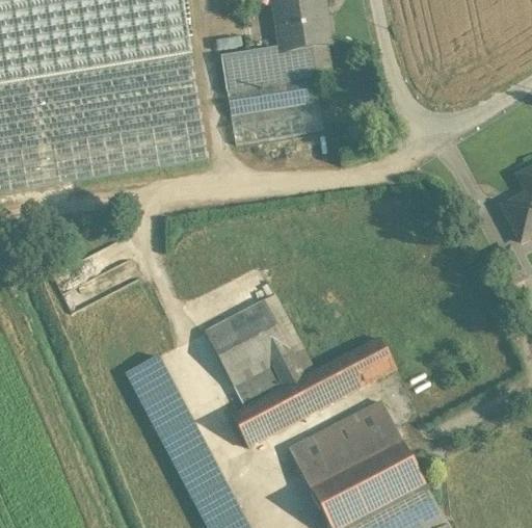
[(277,0),(283,31),(287,30),(290,47),(311,44),(311,46),(327,44),(325,30),(329,29),(325,2),(321,2),(321,0),(277,0)]
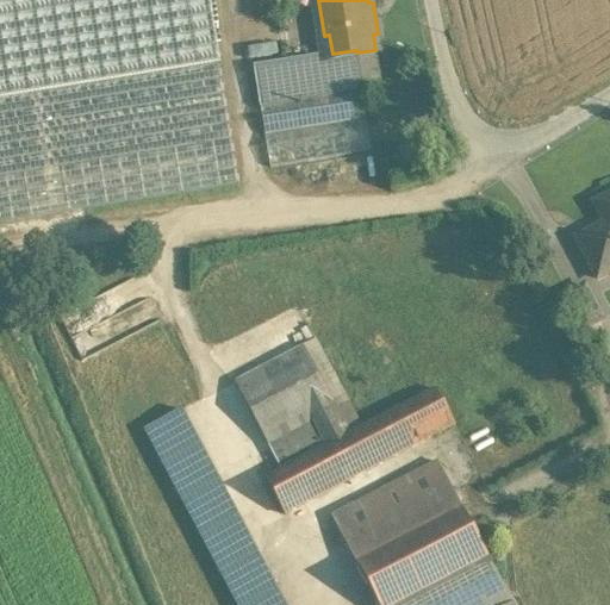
[(332,54),(279,62),(285,100),(362,88),(361,81),(356,52),(356,50),(332,54)]
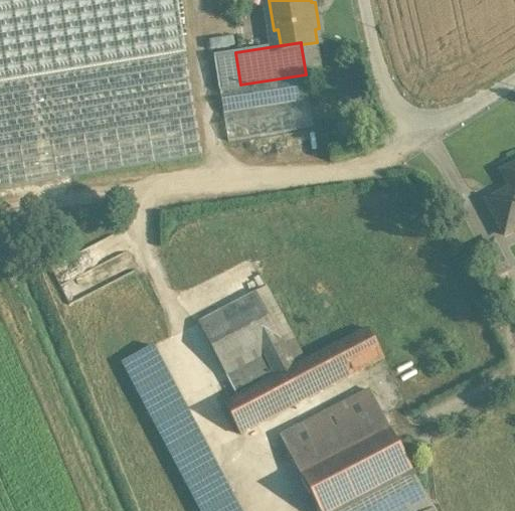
[(321,66),(317,42),(301,44),(305,68),(321,66)]
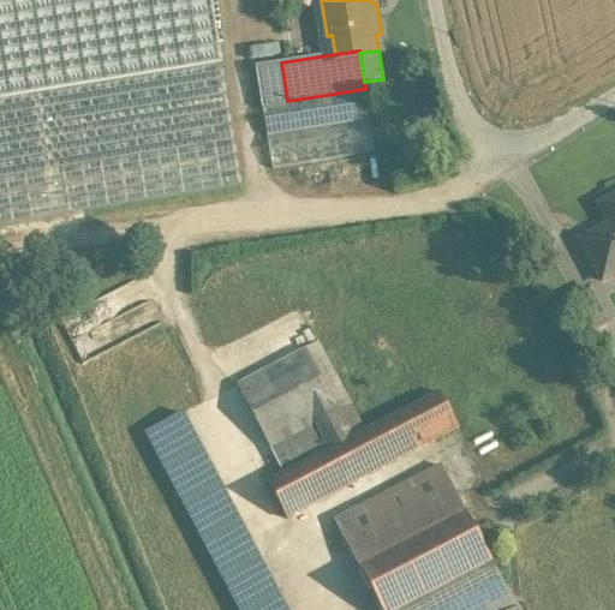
[(0,96),(0,220),(239,183),(219,61),(0,96)]
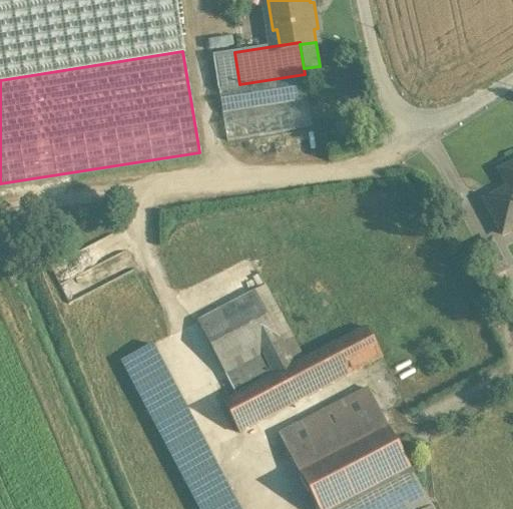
[(234,52),(214,55),(219,88),(239,84),(234,52)]
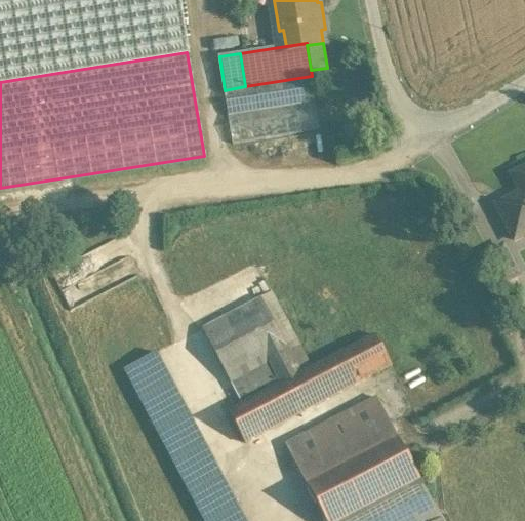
[(245,86),(225,90),(233,142),(320,128),(312,76),(245,86)]
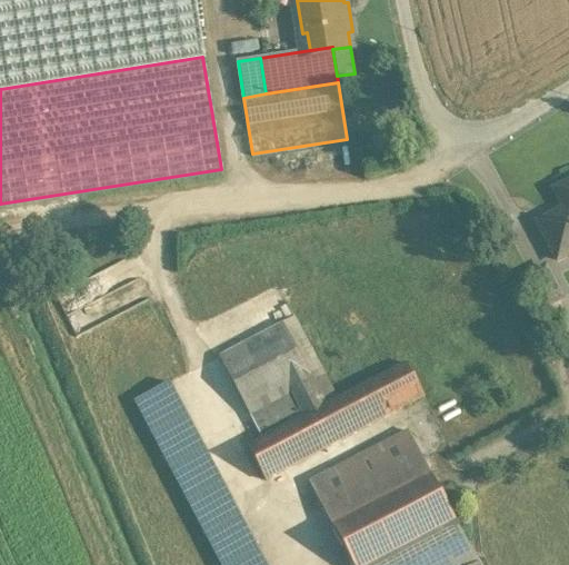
[(568,179),(567,181),(568,186),(568,205),(539,221),(559,259),(568,253),(568,179)]
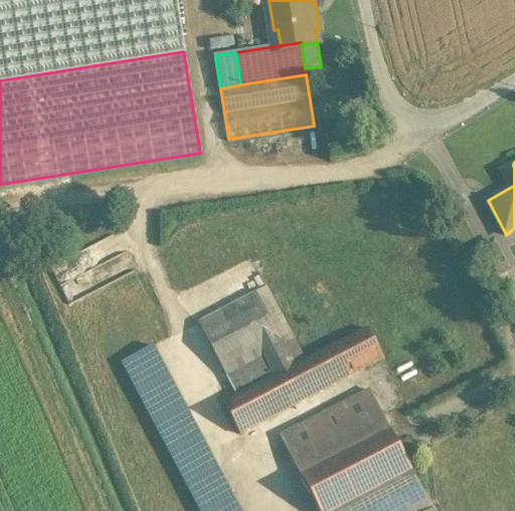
[(117,230),(49,266),(59,284),(126,249),(117,230)]
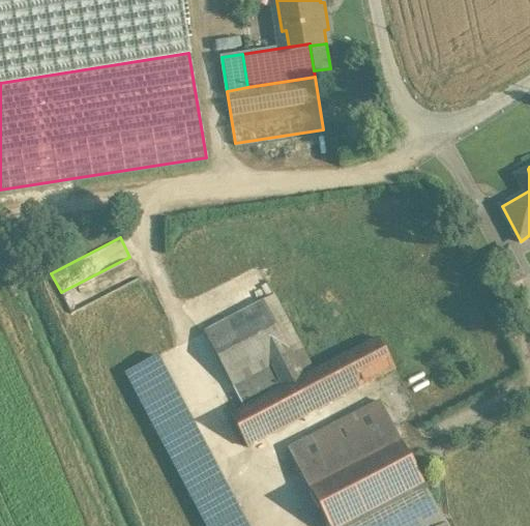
[(509,246),(495,254),(509,283),(525,275),(509,246)]
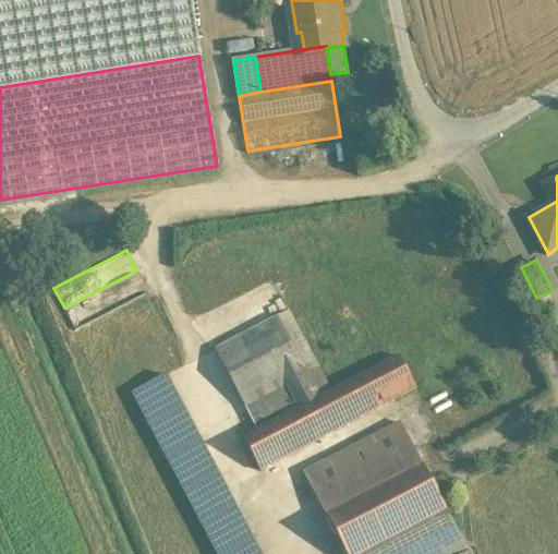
[(136,271),(64,308),(74,328),(147,290),(136,271)]
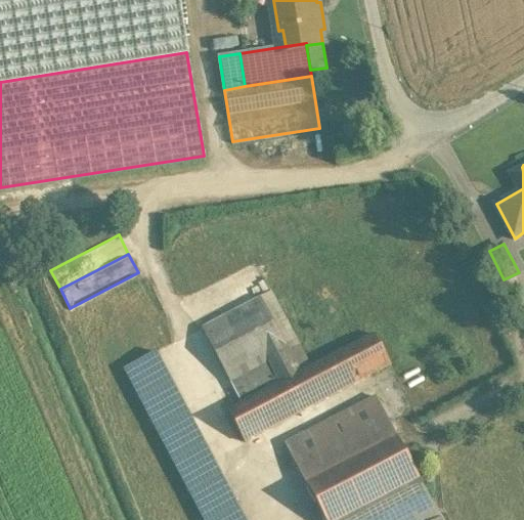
[(261,295),(203,327),(231,380),(269,360),(280,382),(301,371),(261,295)]
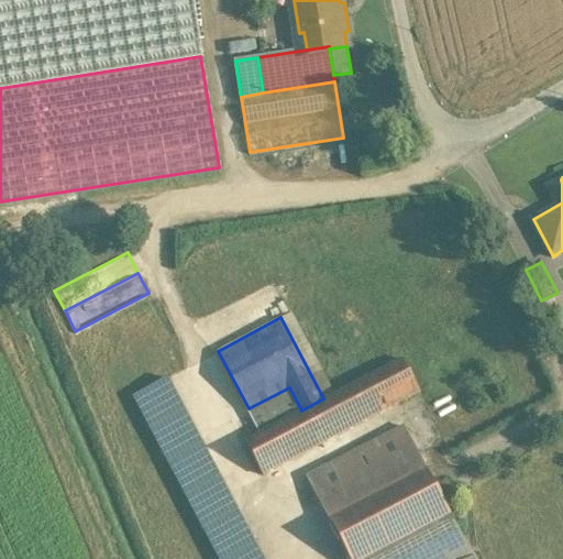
[(261,431),(246,439),(263,472),(420,390),(403,357),(323,398),(301,410),(261,431)]
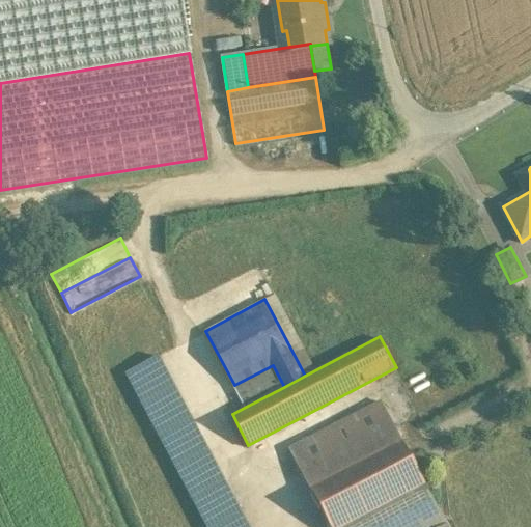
[(273,365),(234,385),(246,407),(284,387),(273,365)]
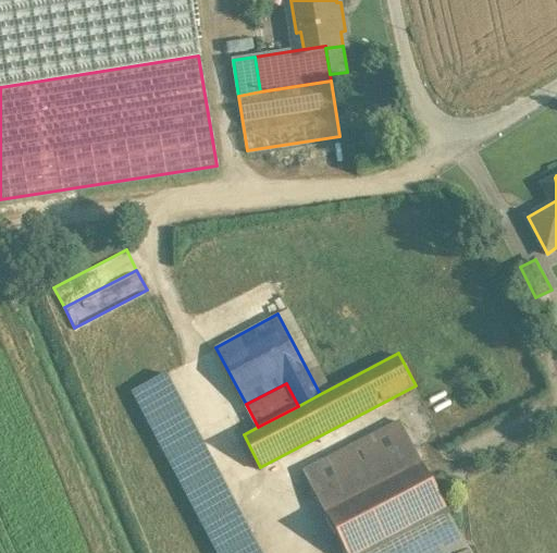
[(399,419),(304,469),(326,512),(422,461),(399,419)]
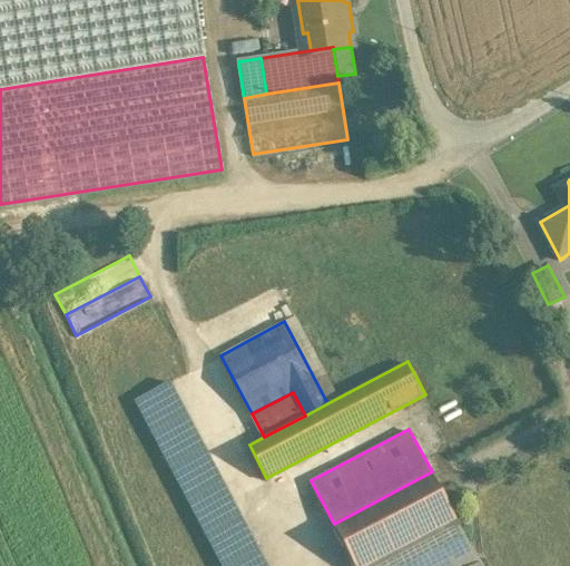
[(200,439),(166,457),(188,499),(224,481),(200,439)]
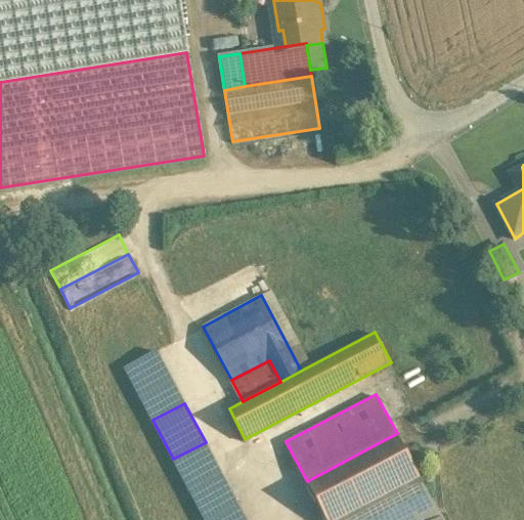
[(397,433),(307,481),(326,519),(338,519),(421,477),(397,433)]
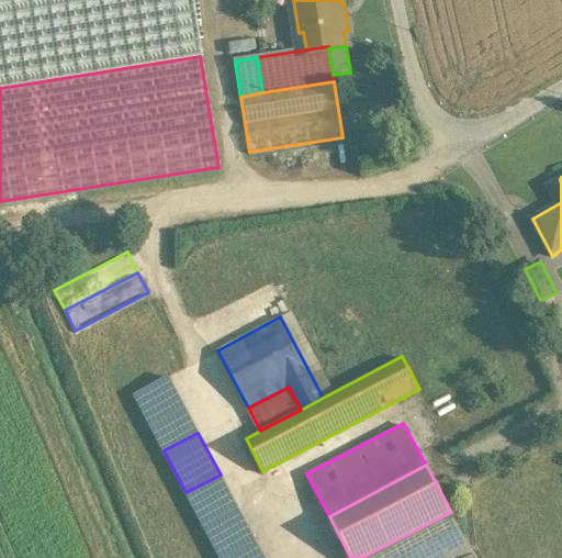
[(221,475),(186,492),(202,523),(236,504),(221,475)]
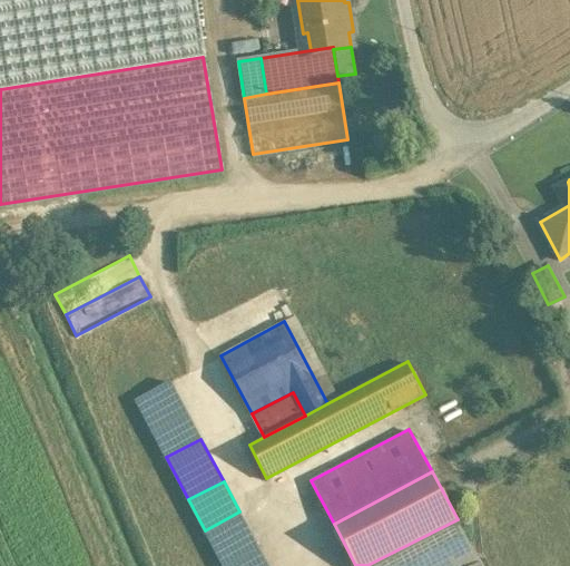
[(268,565),(239,511),(205,530),(223,565),(268,565)]
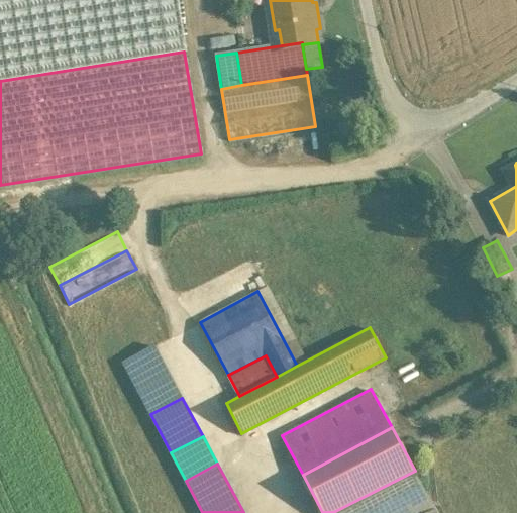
[(415,471),(333,512),(421,512),(434,506),(415,471)]
